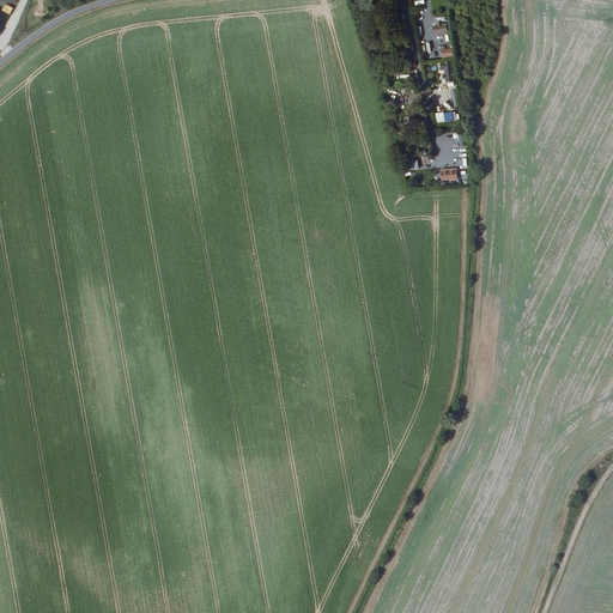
[(448,32),(447,22),(432,24),(434,35),(448,32)]
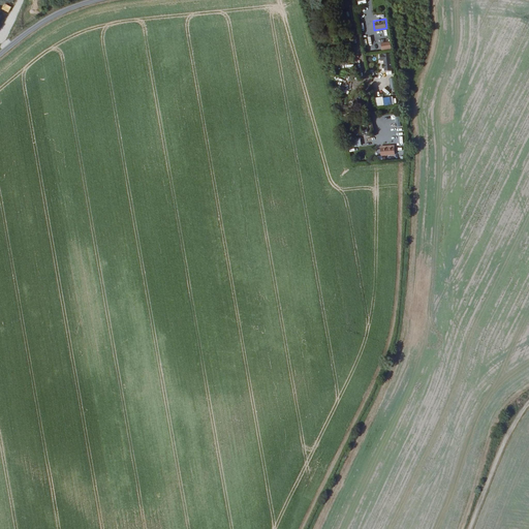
[(323,56),(338,54),(336,42),(321,44),(323,56)]
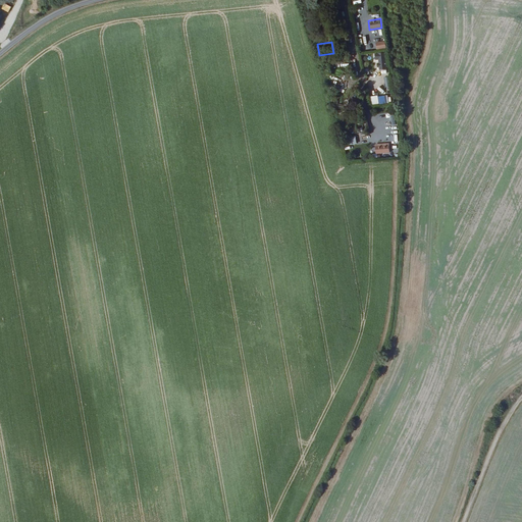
[(386,69),(385,52),(375,53),(376,70),(386,69)]
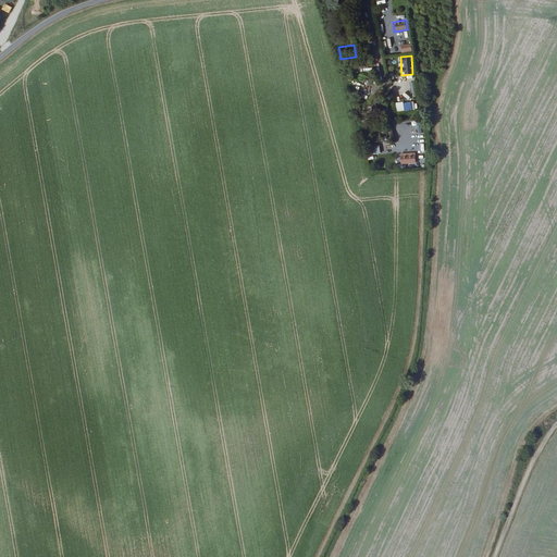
[(395,112),(405,111),(404,101),(394,102),(395,112)]
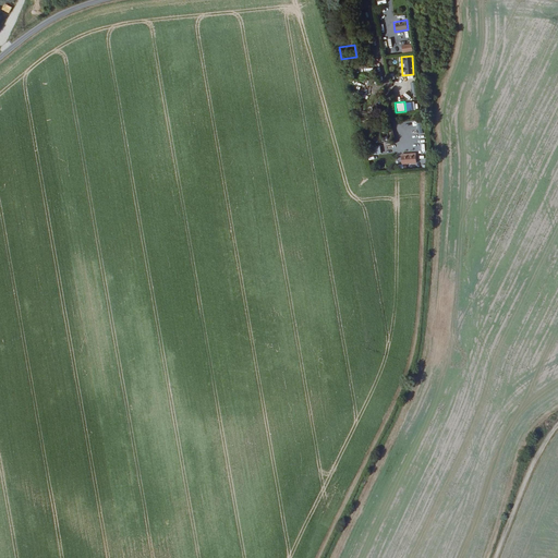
[(370,156),(381,154),(380,145),(367,148),(370,156)]
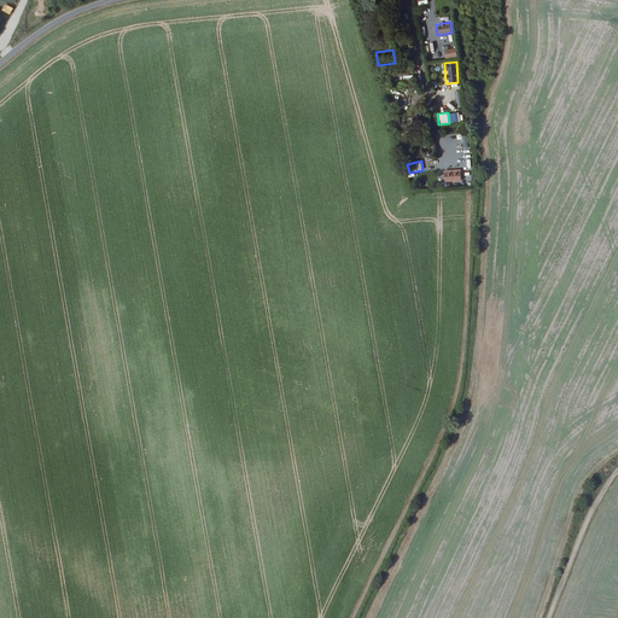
[(461,181),(461,169),(444,170),(445,182),(461,181)]
